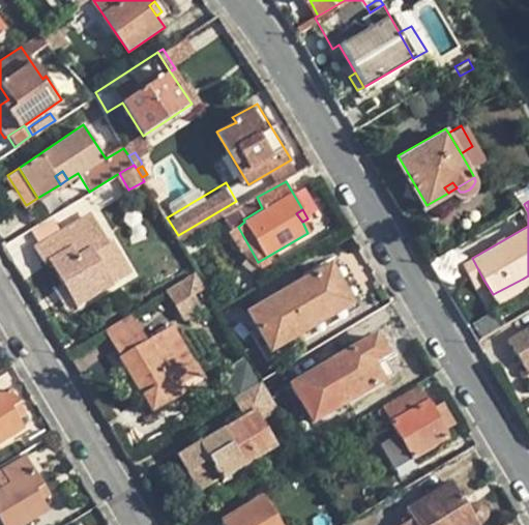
[(224,219),(232,230),(238,227),(244,222),(243,220),(237,210),(224,219)]
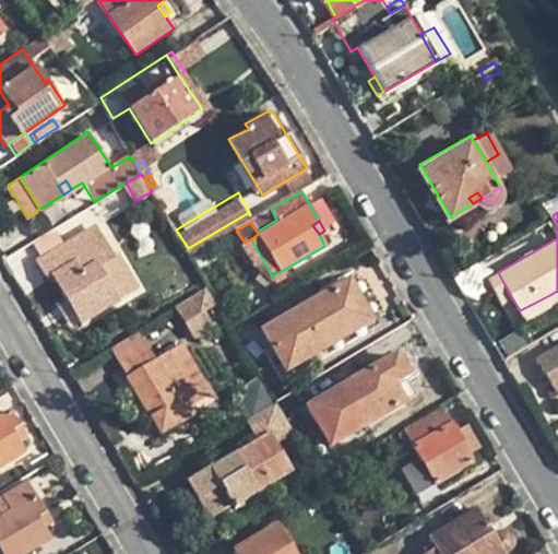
[(80,232),(37,257),(48,277),(54,273),(69,297),(74,294),(81,305),(75,308),(82,320),(120,296),(102,261),(115,254),(98,224),(82,235),(80,232)]
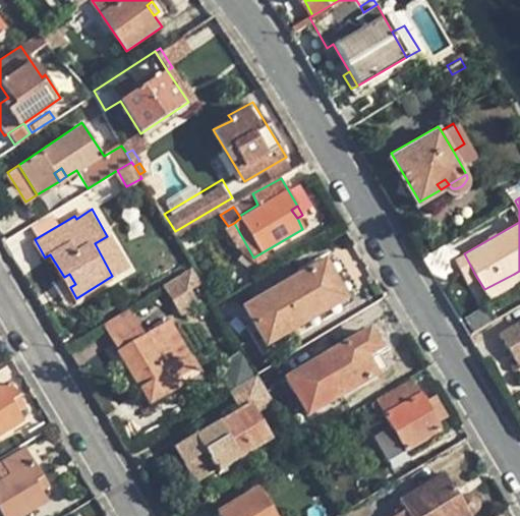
[(95,243),(112,276),(130,266),(112,233),(107,236),(95,243)]
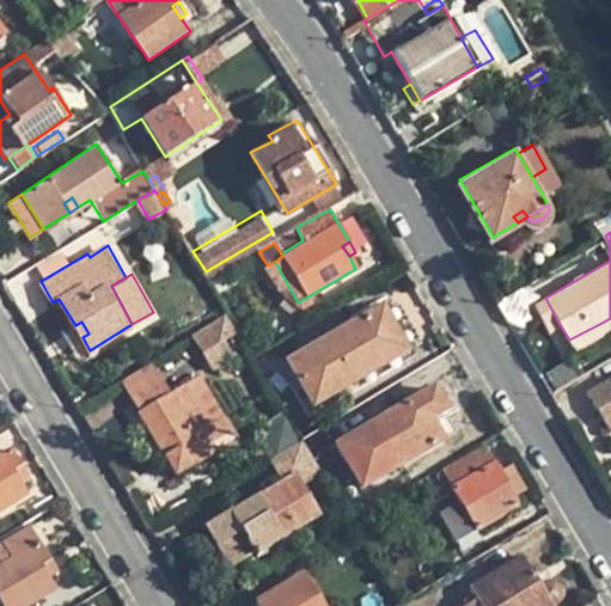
[(558,323),(545,298),(533,305),(547,329),(558,323)]
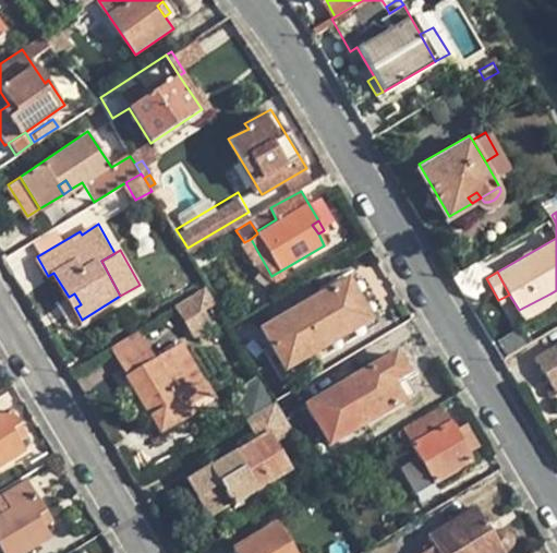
[(349,278),(262,327),(286,369),(372,319),(349,278)]
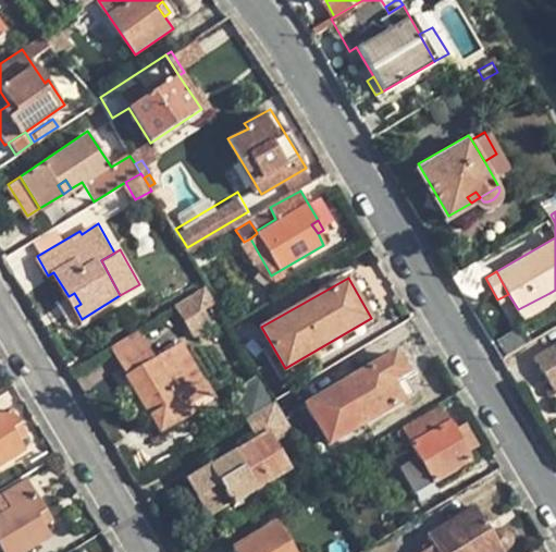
[(208,283),(176,303),(195,333),(208,326),(198,310),(218,299),(208,283)]
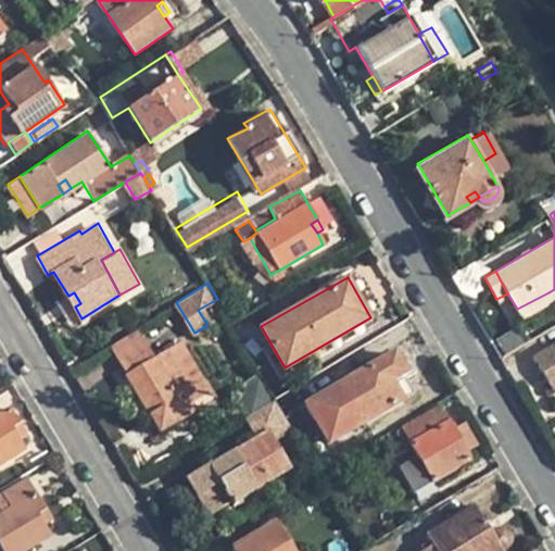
[(75,307),(80,303),(74,292),(68,296),(75,307)]
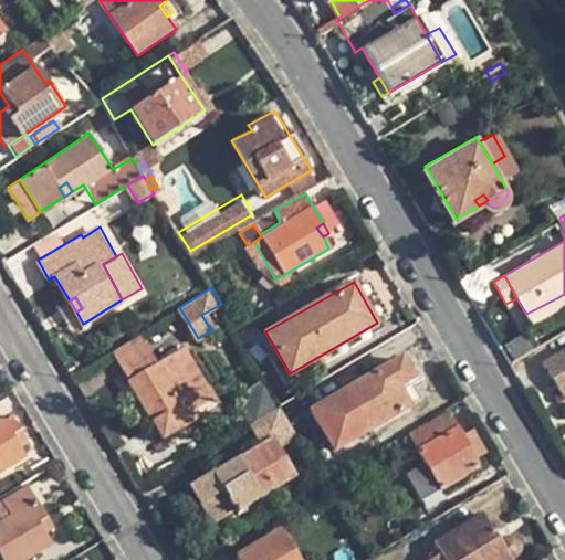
[(562,305),(558,297),(526,314),(531,321),(562,305)]
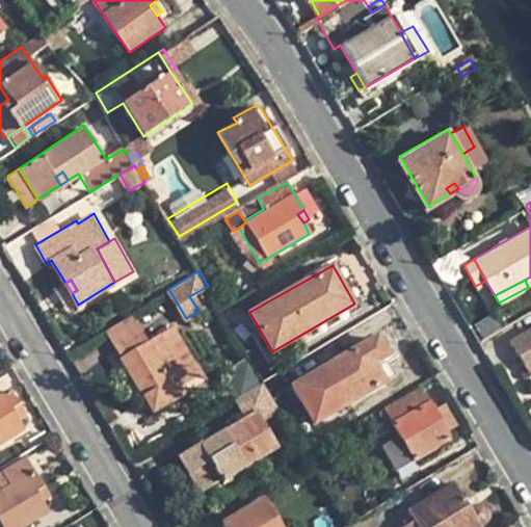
[(151,337),(134,311),(105,328),(121,356),(151,337)]
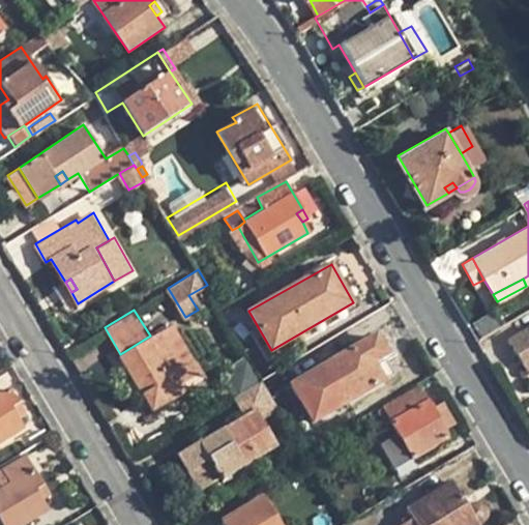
[(150,336),(120,354),(143,392),(150,388),(159,405),(182,391),(163,359),(182,349),(168,325),(150,336)]
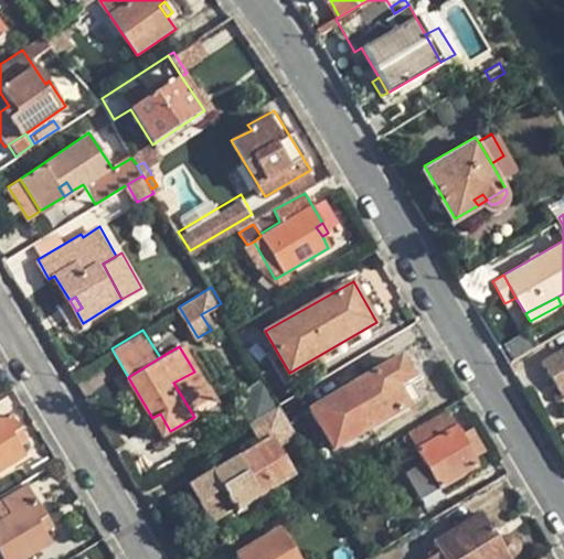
[(563,347),(544,358),(561,388),(563,386),(563,347)]
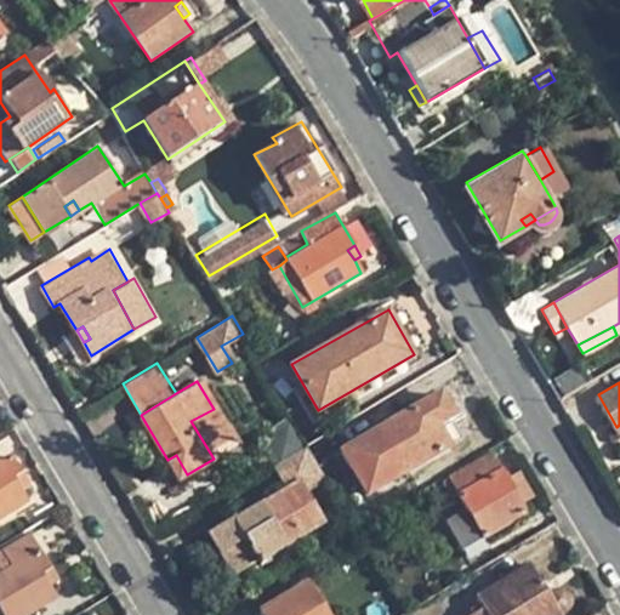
[(441,389),(345,448),(370,495),(449,445),(437,426),(453,417),(455,415),(441,389)]
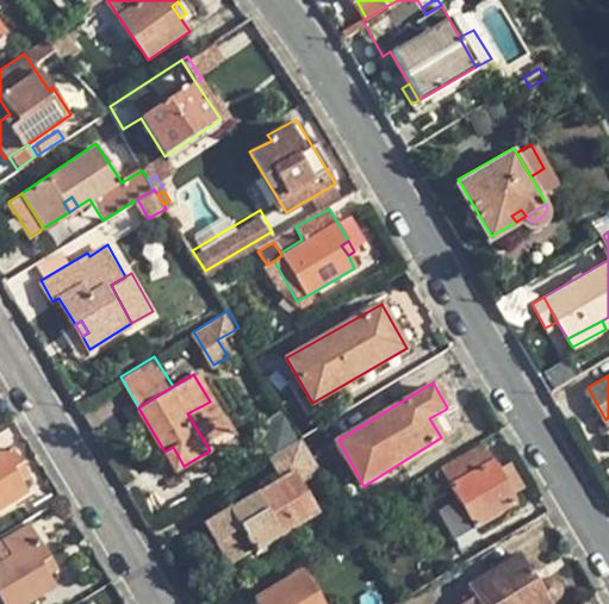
[(445,410),(429,418),(441,437),(457,429),(445,410)]
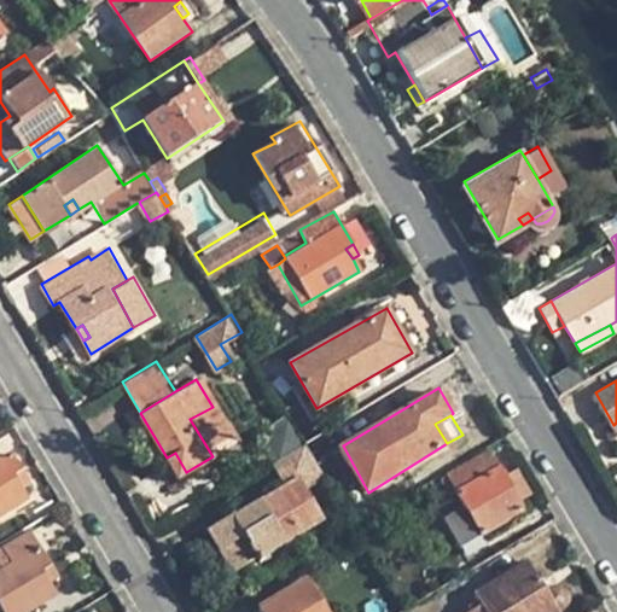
[(314,435),(304,439),(322,471),(331,466),(314,435)]
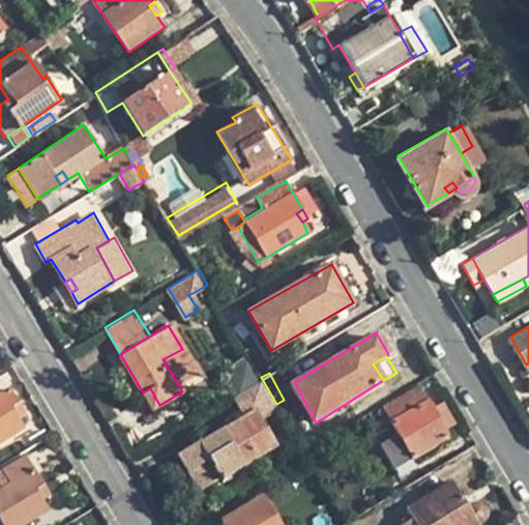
[(199,438),(179,449),(200,487),(276,442),(262,416),(278,407),(276,404),(261,377),(232,395),(244,414),(201,441),(199,438)]
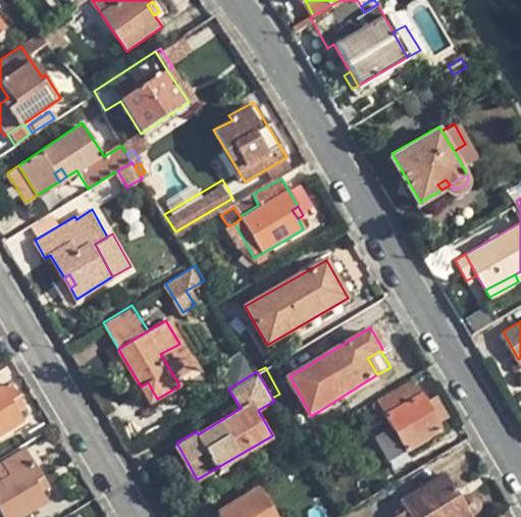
[(413,378),(377,400),(381,406),(393,426),(374,435),(388,461),(441,429),(438,423),(413,378)]
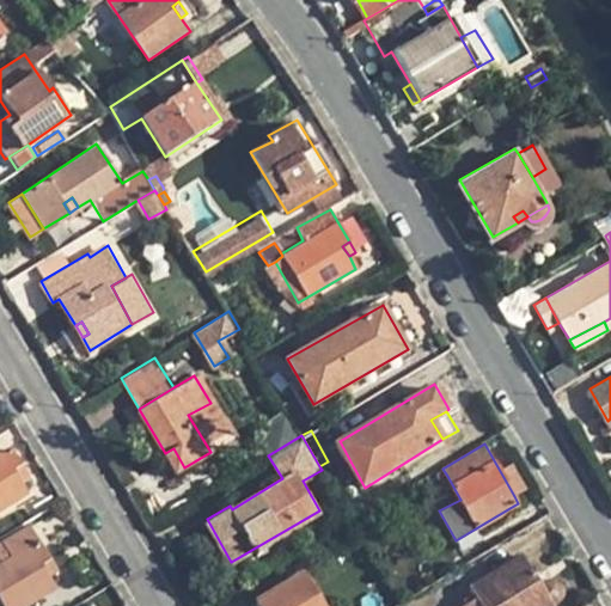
[(0,510),(29,495),(23,485),(16,473),(23,470),(11,448),(0,454),(0,510)]
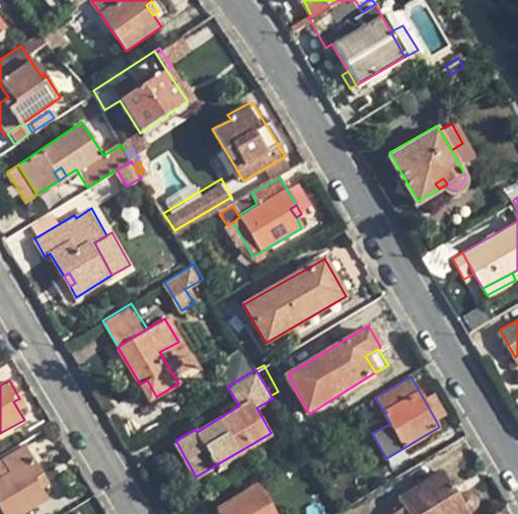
[(156,396),(147,380),(140,384),(149,401),(156,396)]
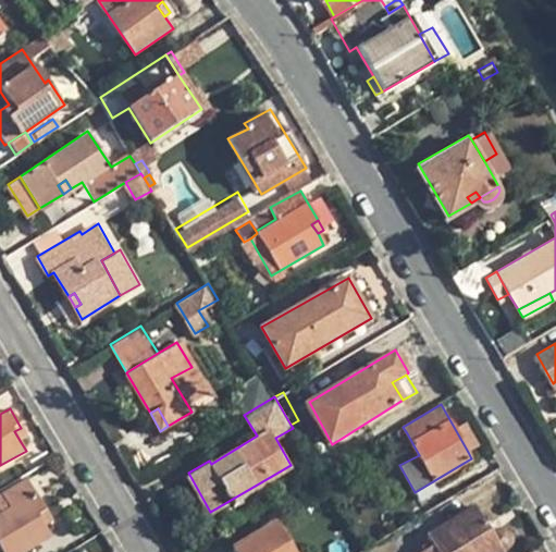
[(466,421),(455,429),(468,452),(479,445),(466,421)]
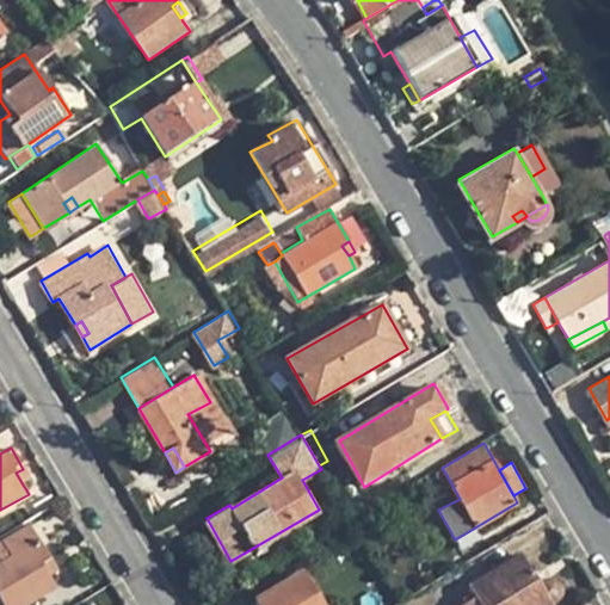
[(447,475),(442,468),(433,473),(438,480),(447,475)]
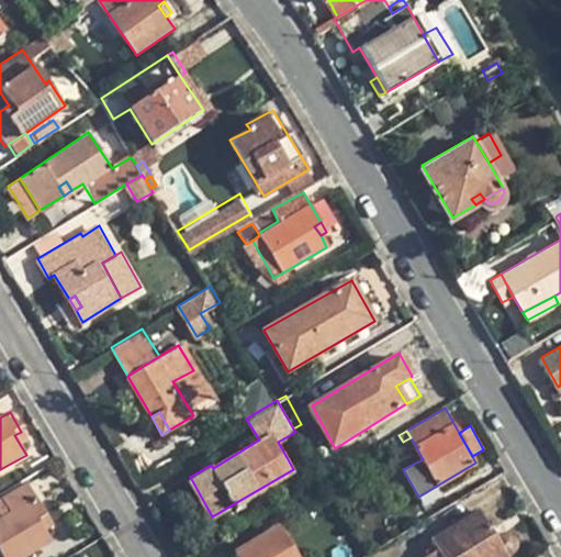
[(14,435),(21,446),(27,443),(21,432),(14,435)]
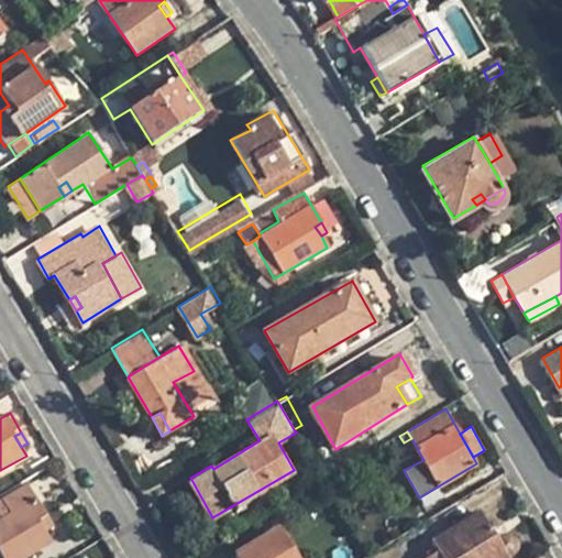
[(0,516),(0,553),(2,557),(25,557),(52,544),(44,532),(39,521),(47,516),(28,484),(2,498),(11,513),(1,518),(0,516)]
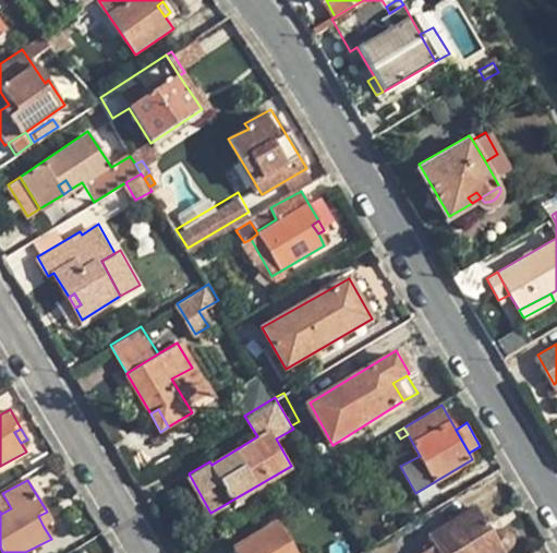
[(0,494),(0,512),(1,514),(11,508),(2,493),(0,494)]
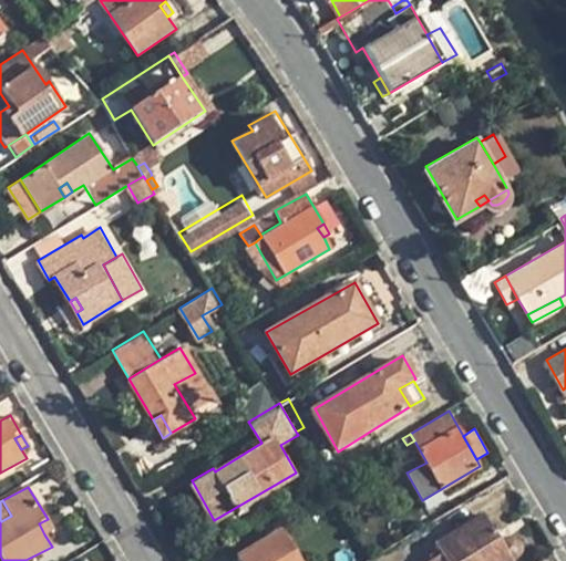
[(425,560),(511,560),(513,560),(516,557),(518,553),(520,546),(515,538),(511,537),(507,536),(504,537),(501,538),(498,540),(483,513),(434,543),(441,552),(425,560)]
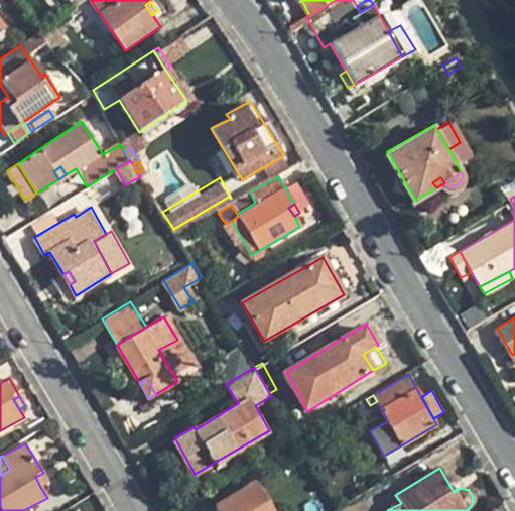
[(43,473),(35,477),(40,487),(49,483),(43,473)]
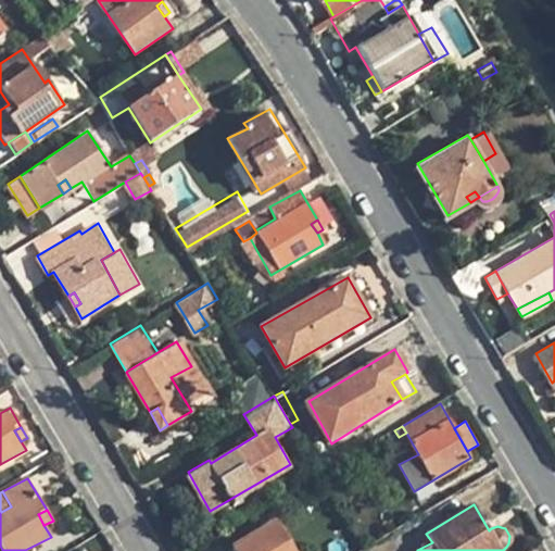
[(291,550),(273,517),(231,541),(236,550),(291,550)]
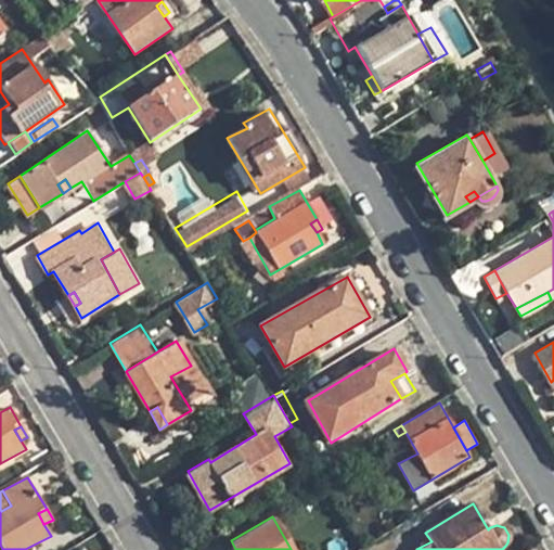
[(215,535),(190,549),(217,549),(222,547),(215,535)]
